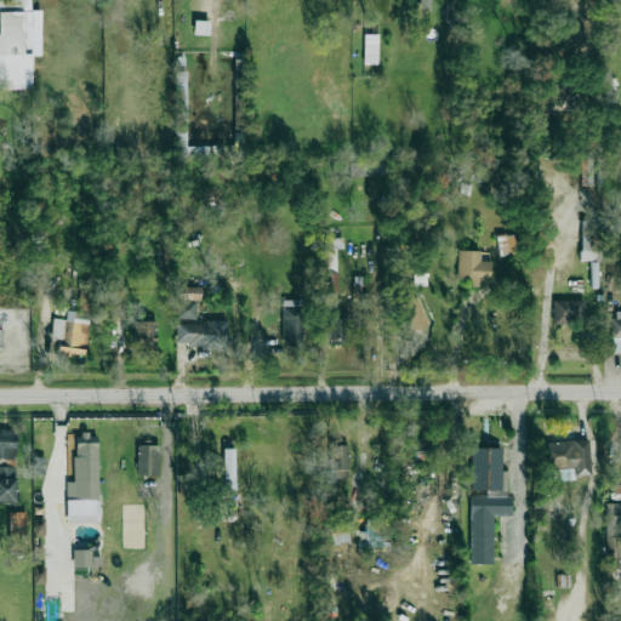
[(0,0),(0,89),(32,89),(32,56),(41,56),(41,11),(30,11),(29,0),(0,0)]
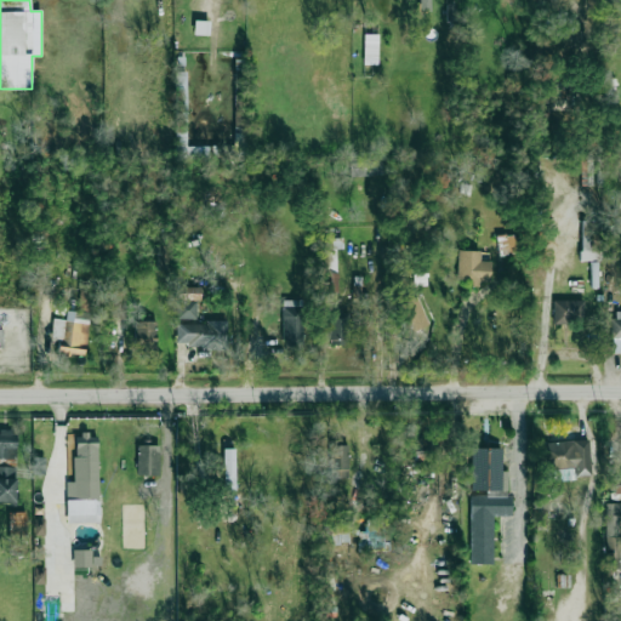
[(209,22),(194,21),(193,35),(209,35),(209,22)]
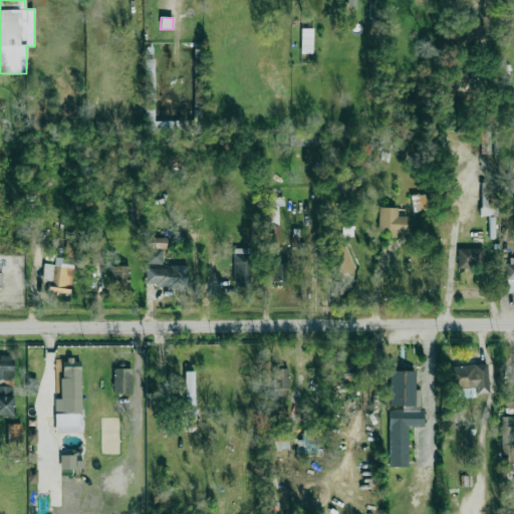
[(313,28),(301,28),(301,53),(312,53),(313,28)]
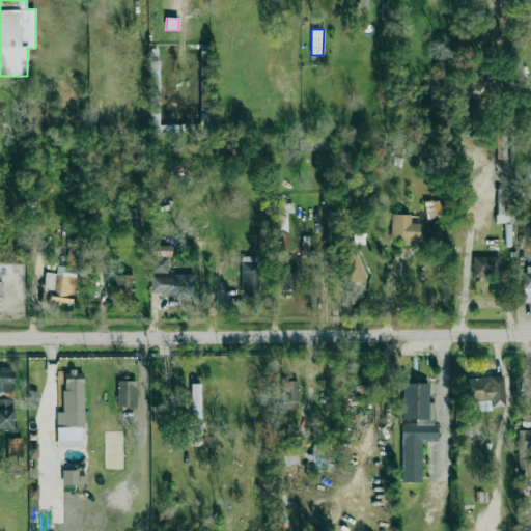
[(150,135),(178,135),(178,126),(160,126),(159,60),(149,61),(150,135)]
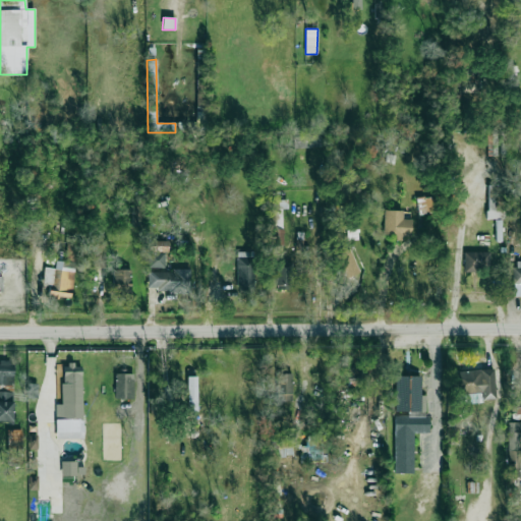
[(294,148),(321,147),(321,136),(294,137),(294,148)]
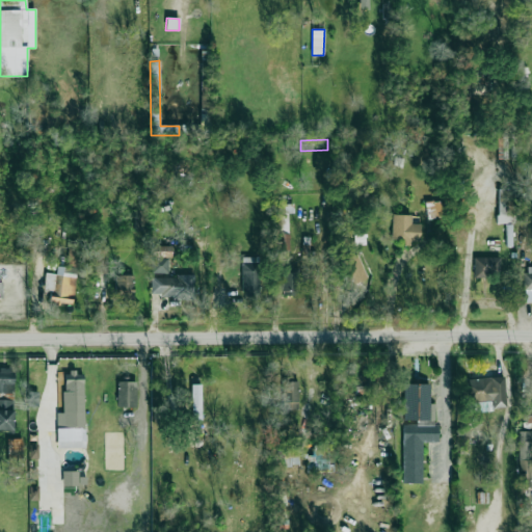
[(497,188),(498,222),(514,222),(513,188),(497,188)]
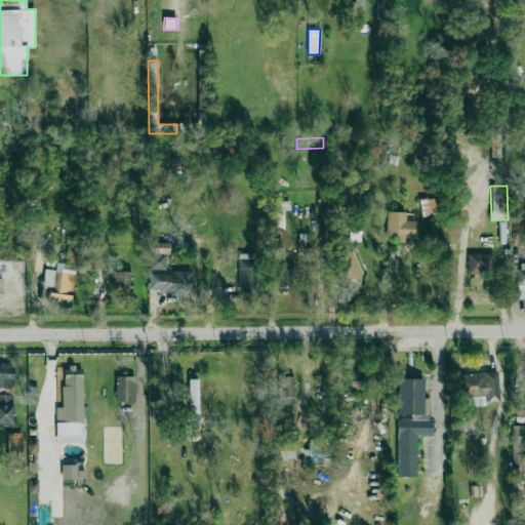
[(273,201),(274,247),(285,247),(284,209),(289,209),(289,200),(273,201)]
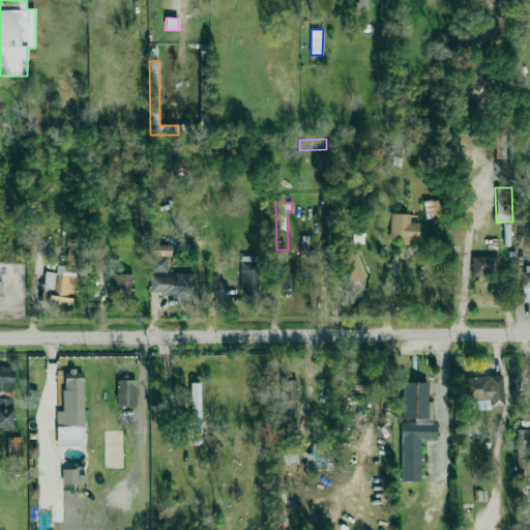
[(417,240),(417,222),(409,222),(409,213),(389,213),(389,239),(398,239),(398,243),(408,244),(409,239),(417,240)]
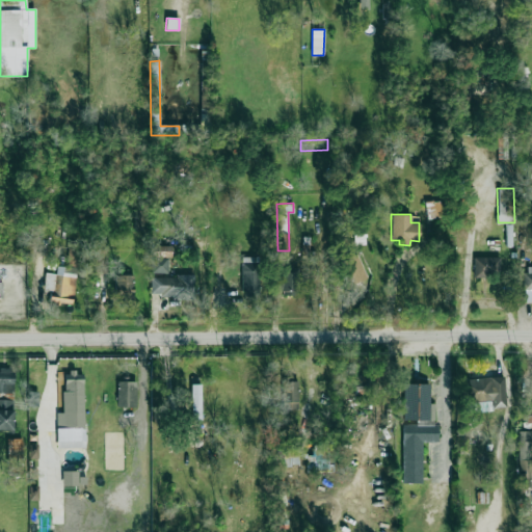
[(170,245),(152,245),(152,256),(170,257),(170,245)]
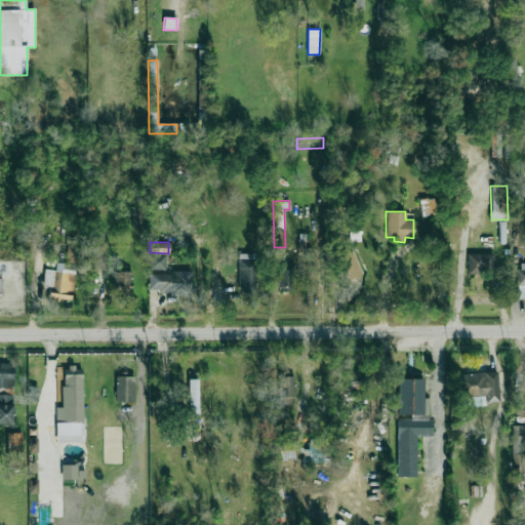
[(347,280),(361,275),(353,251),(338,255),(347,280)]
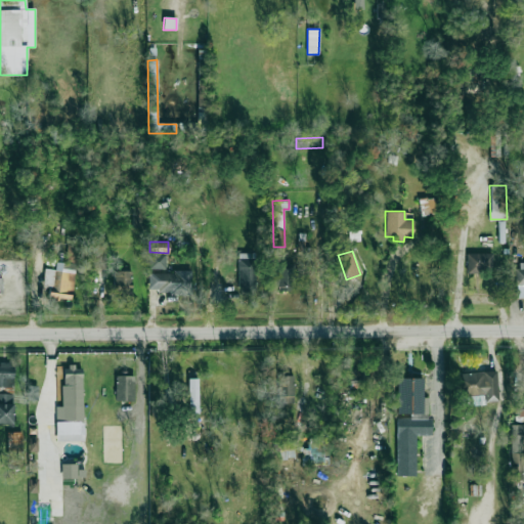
[(467,253),(466,272),(492,272),(492,253),(467,253)]
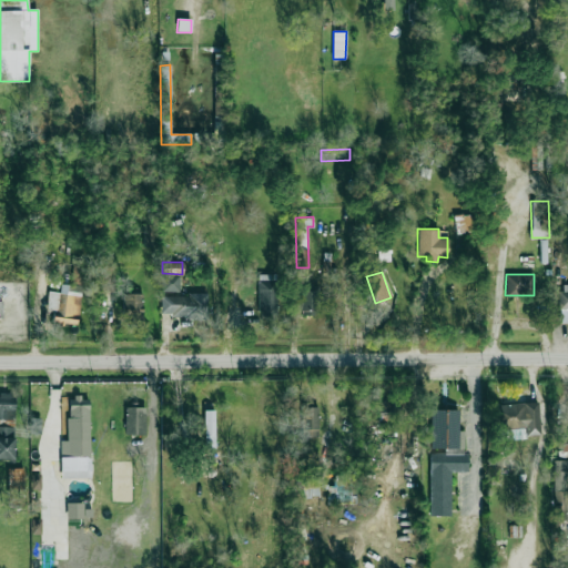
[(161,291),(180,291),(180,275),(162,275),(161,291)]
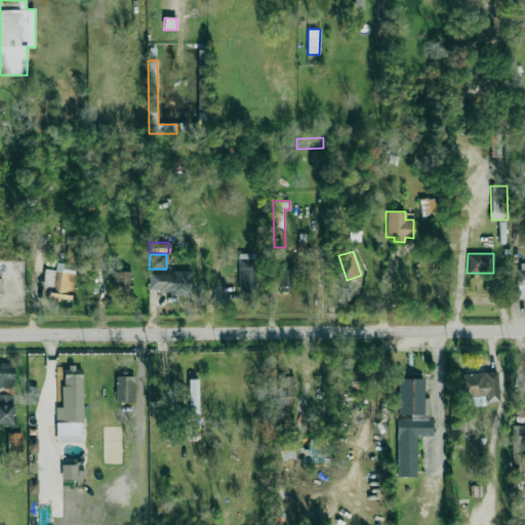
[(238,258),(239,292),(255,292),(254,258),(238,258)]
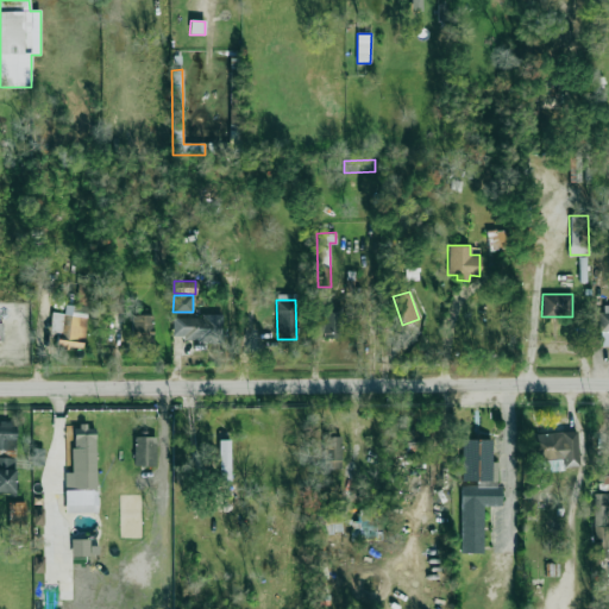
[(49,332),(57,333),(56,345),(83,347),(87,306),(64,305),(64,313),(51,312),(49,332)]
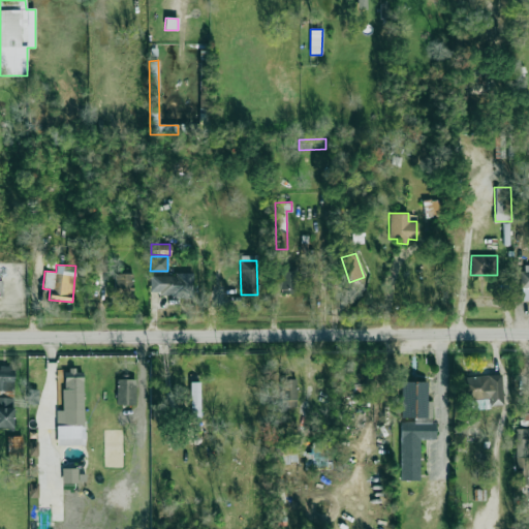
[(528,290),(528,265),(521,265),(520,301),(528,301),(528,290)]
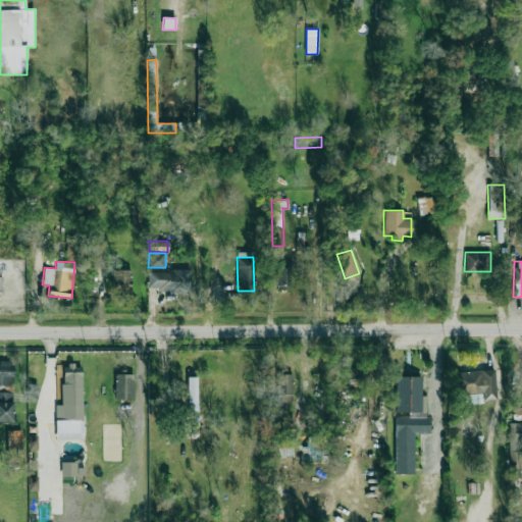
[(293,267),(276,267),(276,290),(294,289),(293,267)]
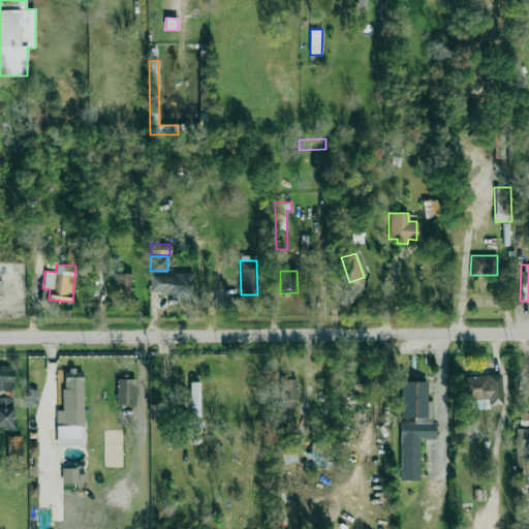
[(123,291),(123,297),(132,297),(132,273),(115,273),(114,291),(123,291)]
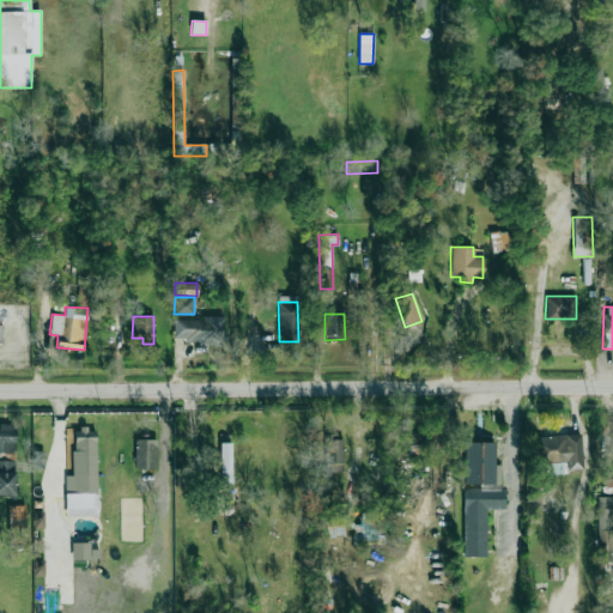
[(224,317),(173,319),(173,343),(224,341),(224,317)]
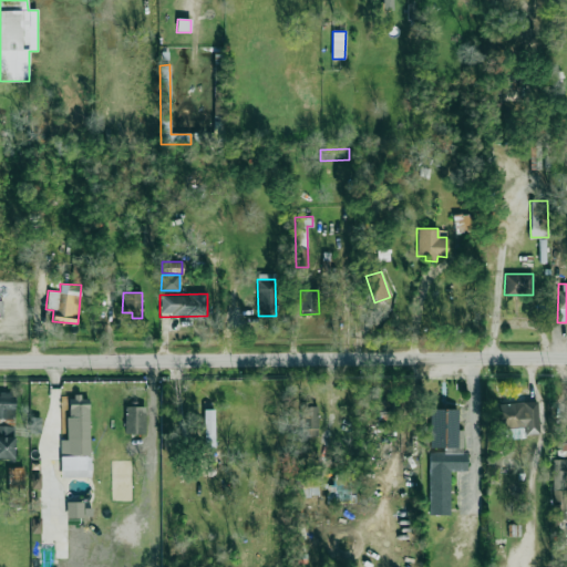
[(0,393),(0,418),(13,419),(14,393),(0,393)]
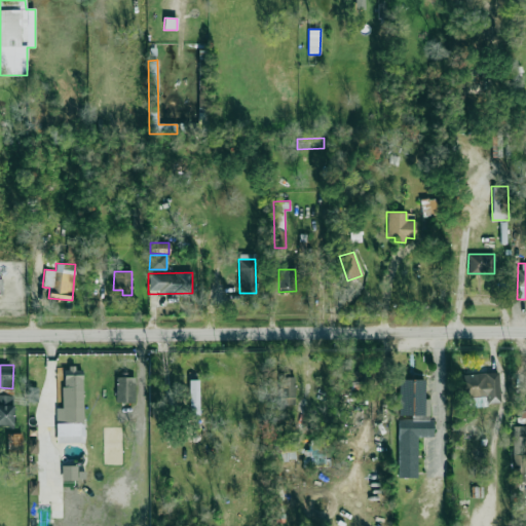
[(55,408),(55,443),(83,442),(82,368),(62,368),(63,408),(55,408)]
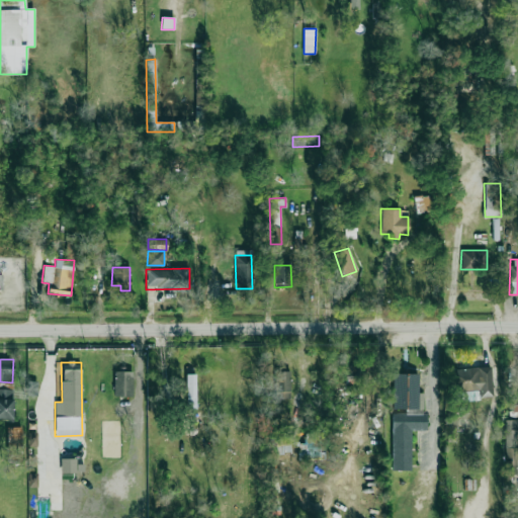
[(491,366),(451,368),(452,392),(467,391),(467,398),(492,396),(491,366)]
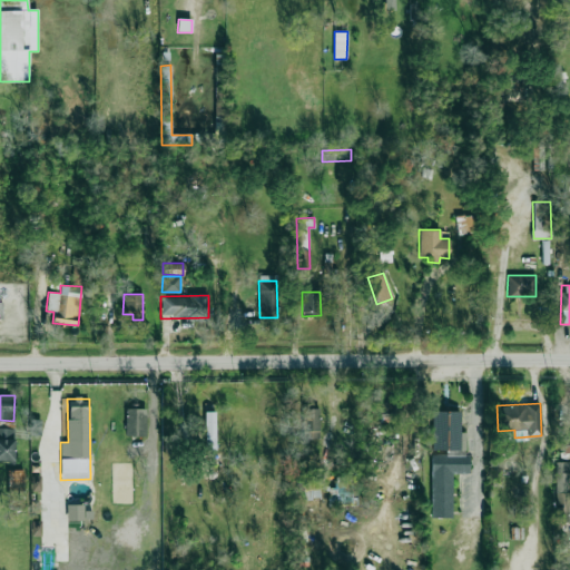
[(318,405),(302,405),(303,439),(320,438),(318,405)]
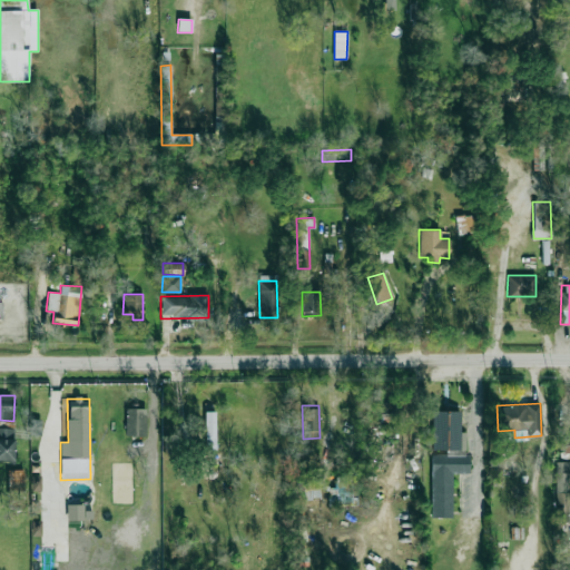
[(146,409),(125,408),(125,435),(145,435),(146,409)]
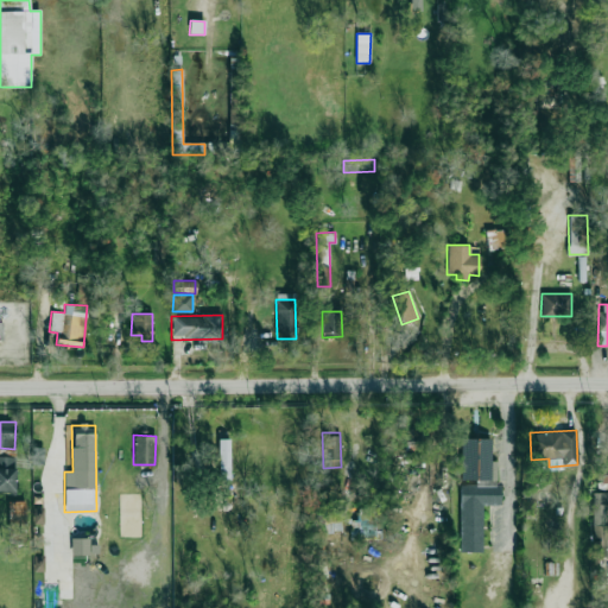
[(229,482),(229,438),(219,438),(219,481),(229,482)]
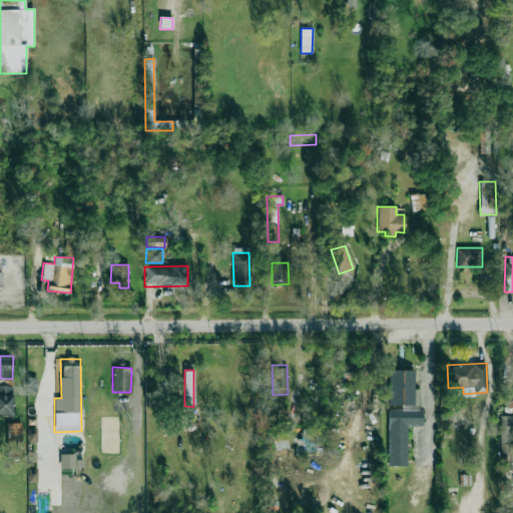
[(387,465),(406,466),(407,426),(422,426),(422,410),(418,410),(418,389),(414,389),(414,370),(389,370),(388,405),(400,405),(400,409),(388,409),(387,465)]
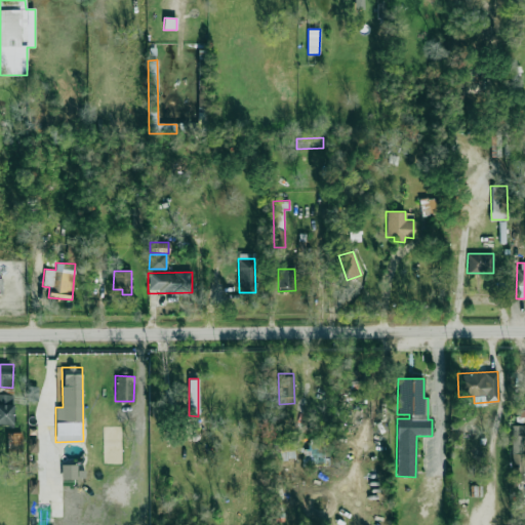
[(12,394),(0,394),(0,423),(12,425),(12,394)]
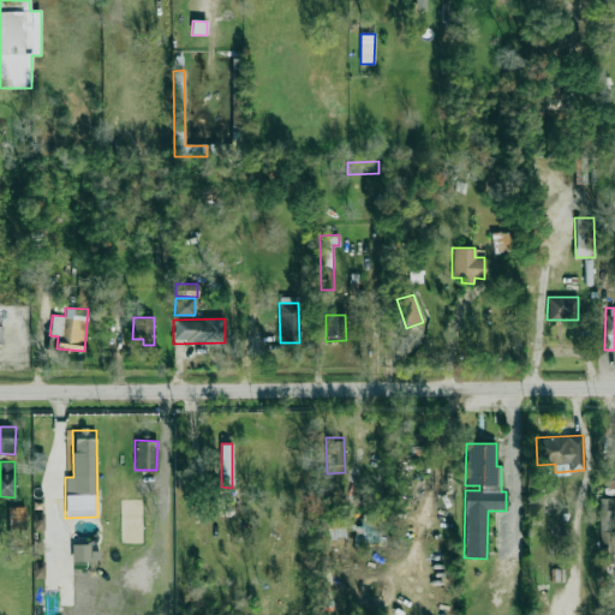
[(614,563),(614,499),(599,499),(598,563),(614,563)]
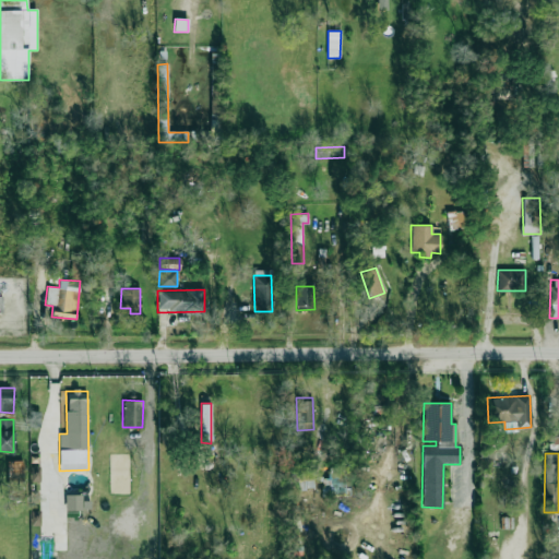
[(8,482),(23,480),(22,460),(7,460),(8,482)]
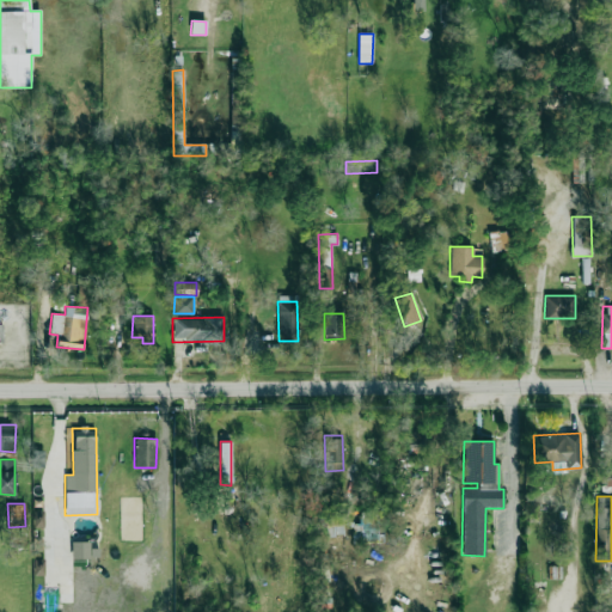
[(72,558),(98,558),(98,542),(72,542),(72,558)]
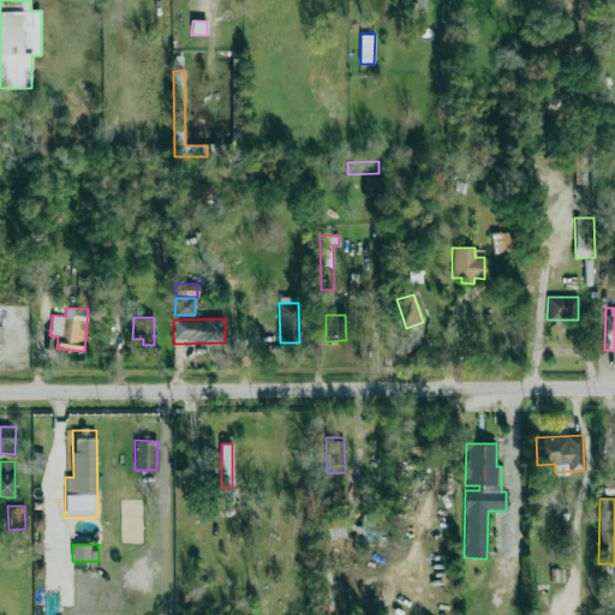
[(329,583),(327,567),(318,568),(320,584),(329,583)]
